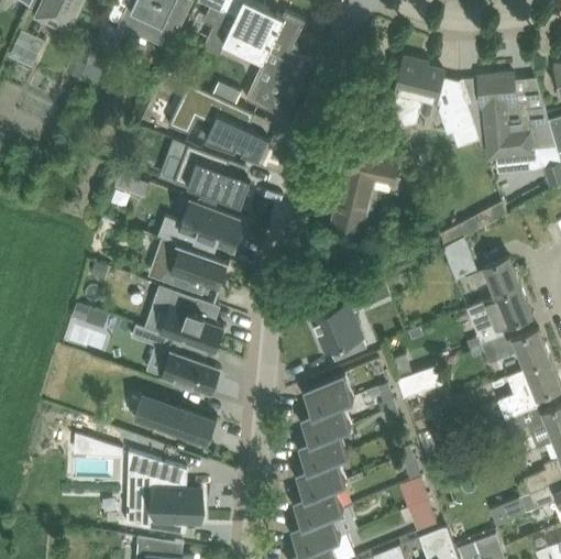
[(43,0),(34,19),(67,34),(83,0),(43,0)]
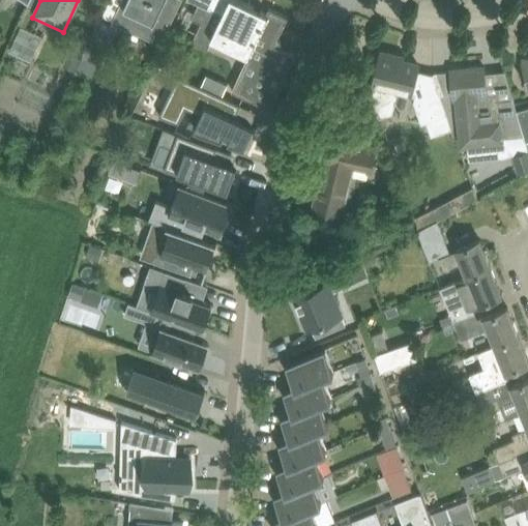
[(122,0),(111,25),(158,48),(180,2),(175,0),(122,0)]
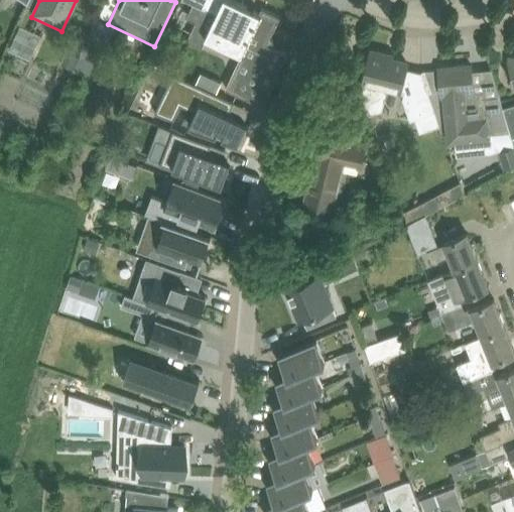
[(180,0),(180,2),(191,7),(185,20),(196,25),(186,43),(201,50),(205,41),(240,57),(225,92),(263,110),(279,77),(277,76),(285,56),(271,50),(272,47),(270,43),(268,42),(278,20),(261,11),(258,17),(222,0),(180,0)]
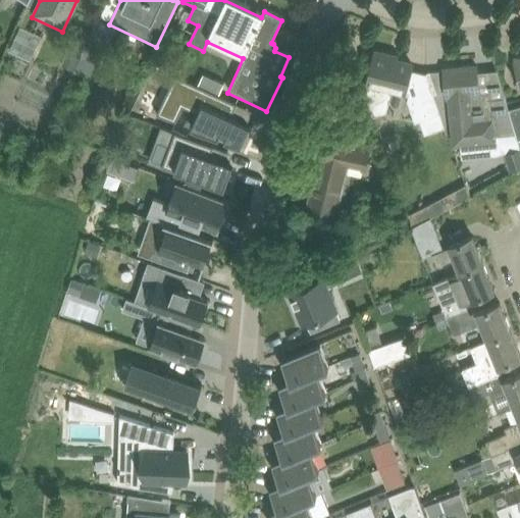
[(97,24),(82,58),(95,64),(111,31),(97,24)]
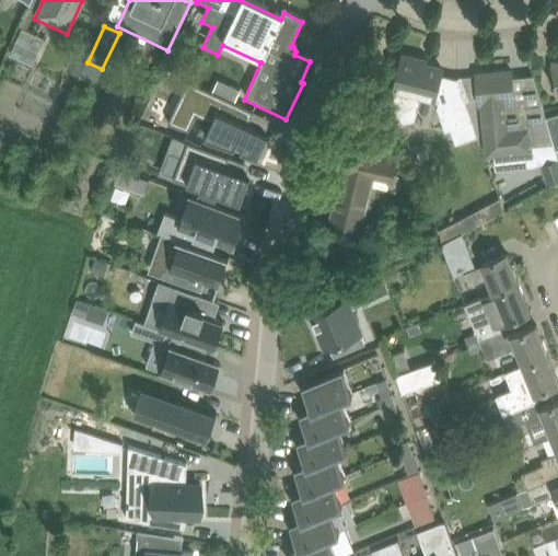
[(35,66),(42,41),(20,34),(12,59),(35,66)]
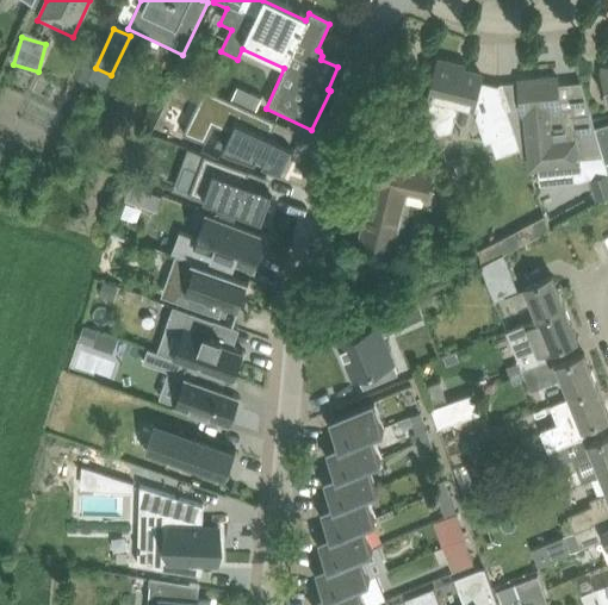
[(428,99),(429,99),(422,104),(434,137),(458,130),(453,116),(472,110),(486,113),(489,119),(484,133),(496,142),(504,169),(523,162),(497,92),(488,95),(476,93),(479,79),(454,73),(456,69),(438,64),(428,99)]
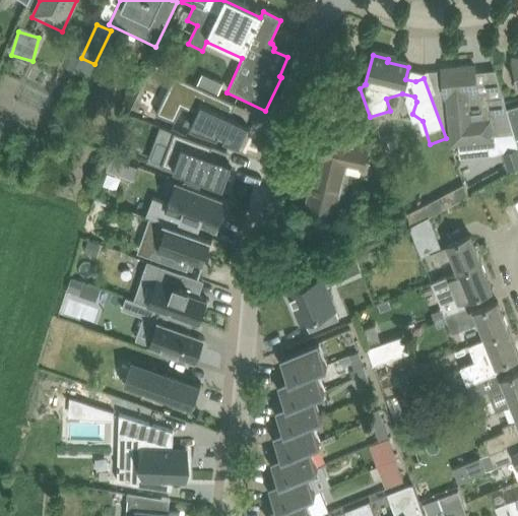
[(60,68),(73,74),(79,62),(65,56),(60,68)]
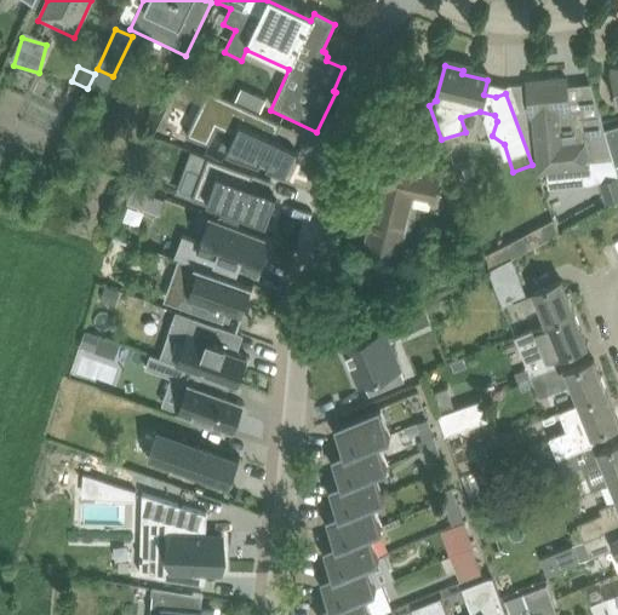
[(617,128),(602,133),(611,162),(613,170),(617,167),(617,69),(611,72),(612,76),(608,76),(617,109),(617,128)]
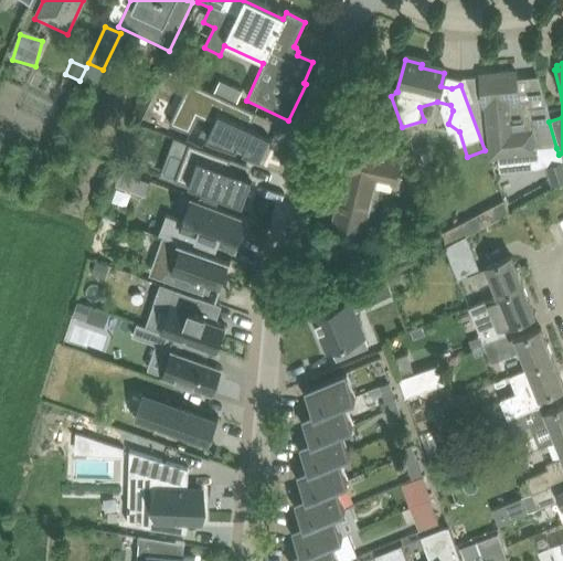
[(556,148),(549,122),(544,105),(543,106),(543,108),(530,110),(529,104),(513,105),(513,97),(516,97),(513,75),(479,78),(481,109),(484,109),(487,135),(492,135),(495,160),(534,156),(534,151),(556,148)]
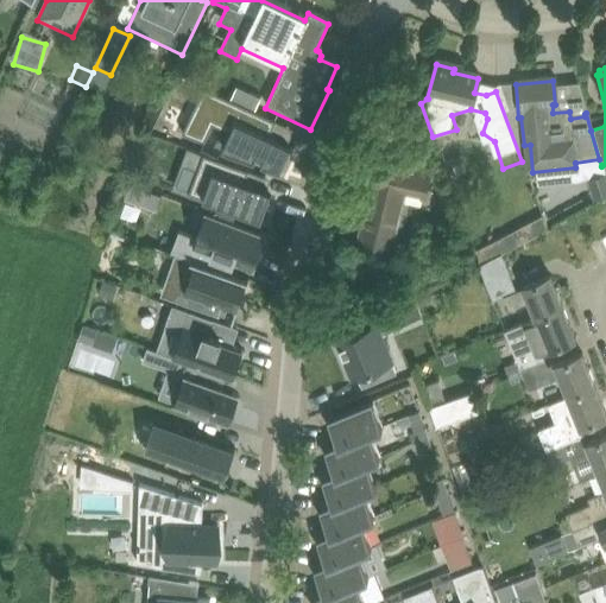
[(235,89),(228,102),(253,114),(259,101),(235,89)]
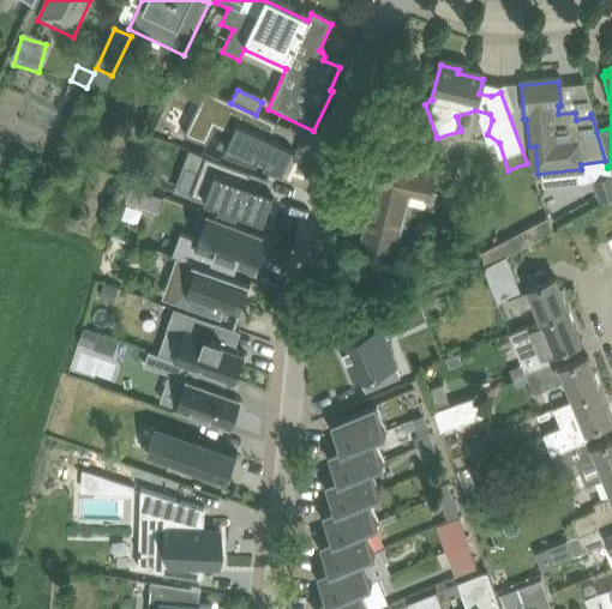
[(204,91),(183,138),(205,146),(214,128),(232,137),(223,152),(282,175),(293,151),(289,149),(270,140),(277,126),(256,115),(231,103),(204,91)]
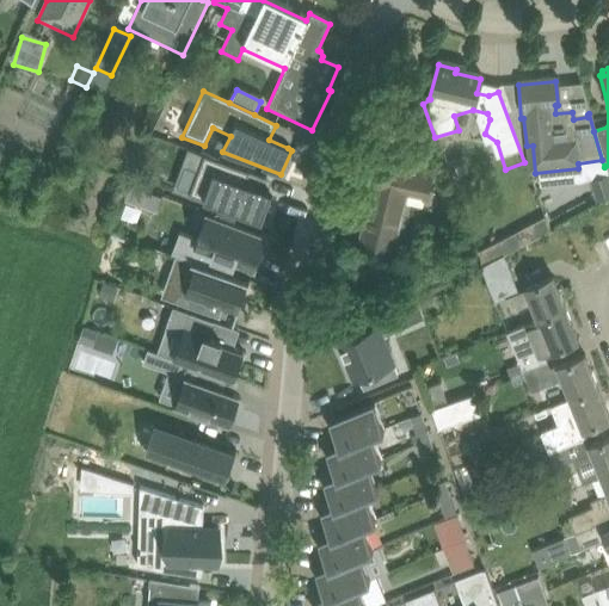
[(203,158),(189,196),(203,202),(203,203),(207,204),(260,224),(270,201),(271,197),(266,195),(244,186),(248,175),(203,158)]
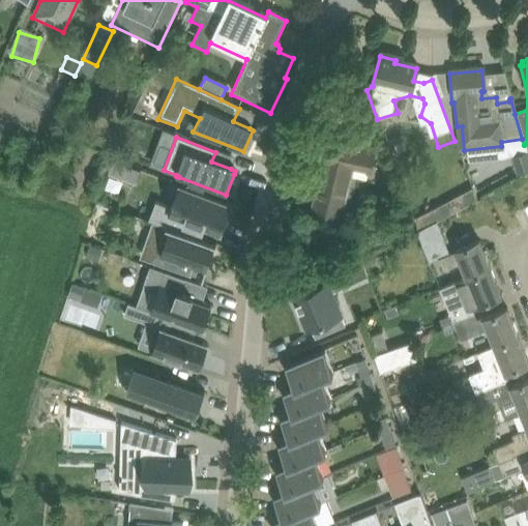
[(312,211),(332,215),(339,217),(352,165),(370,169),(374,149),(328,138),(321,166),(323,167),(318,186),(312,211)]
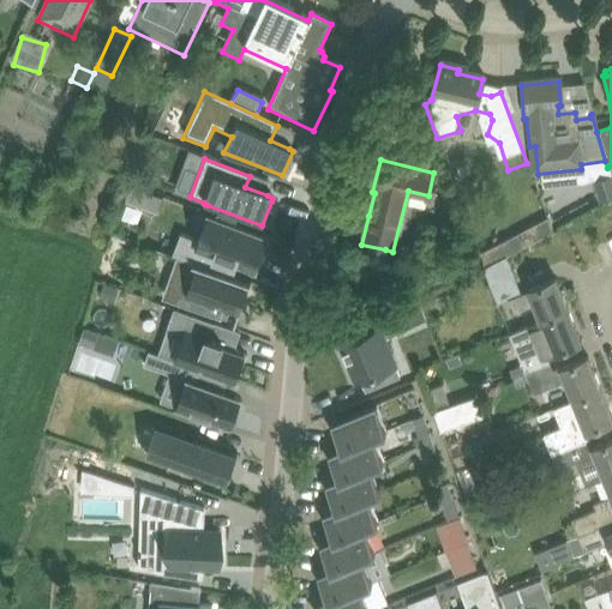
[(592,184),(599,206),(611,202),(611,182),(611,179),(592,184)]
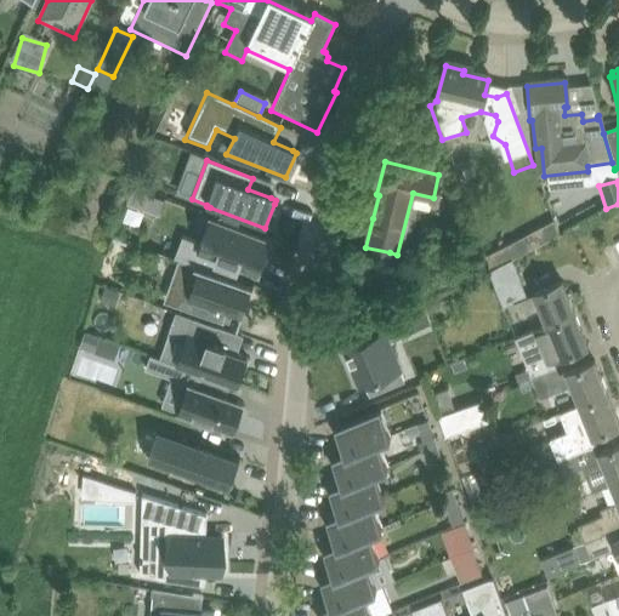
[(130,192),(124,206),(141,212),(146,198),(130,192)]
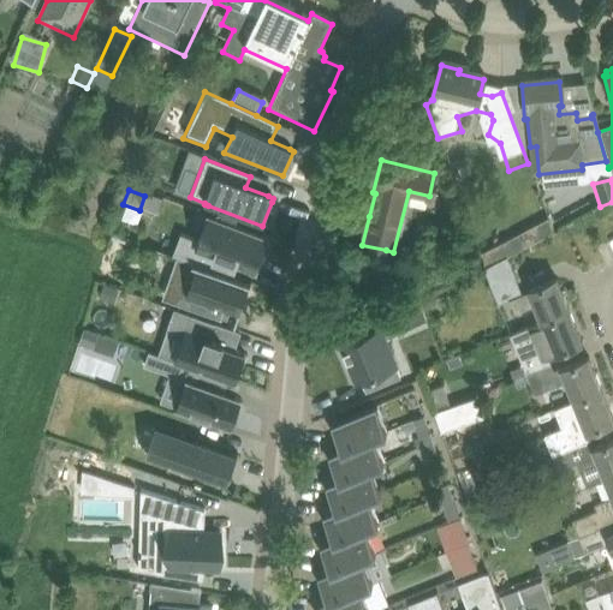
[(179,238),(172,259),(179,262),(213,274),(213,273),(218,259),(233,267),(234,265),(254,273),(266,244),(207,222),(198,244),(179,238)]
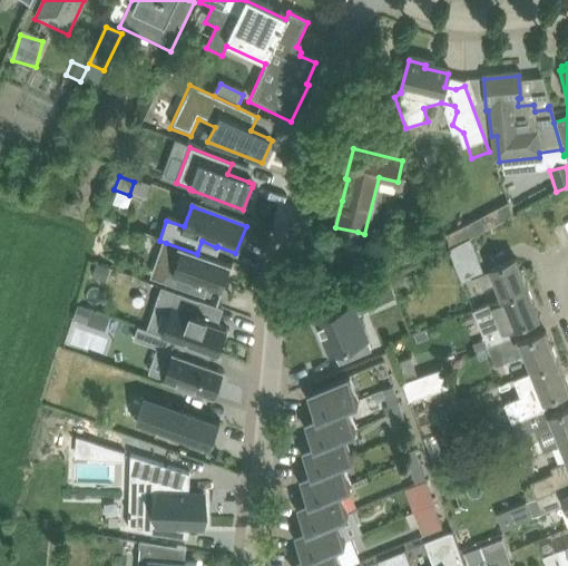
[(485,217),(491,230),(513,218),(507,206),(485,217)]
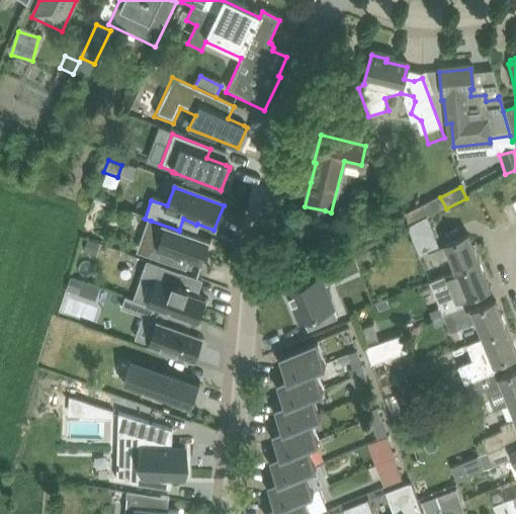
[(407,230),(415,249),(419,259),(428,255),(433,267),(450,260),(455,273),(478,264),(467,238),(445,247),(445,248),(439,251),(426,220),(407,230)]
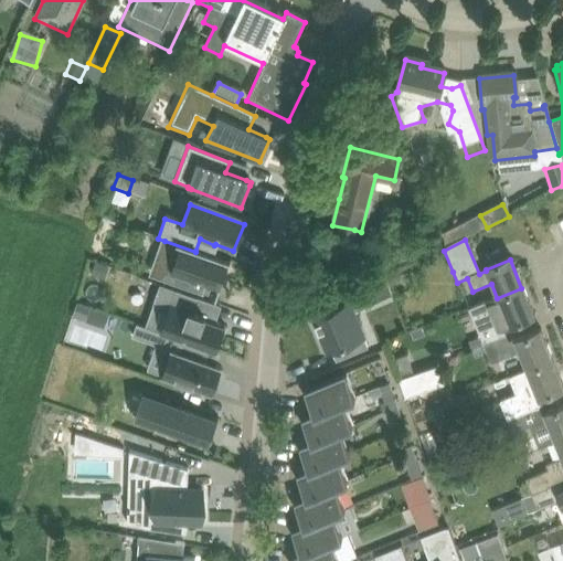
[(163,244),(151,278),(161,282),(161,283),(202,297),(203,296),(202,295),(205,285),(218,289),(226,264),(229,265),(230,263),(195,251),(195,252),(165,241),(163,244)]
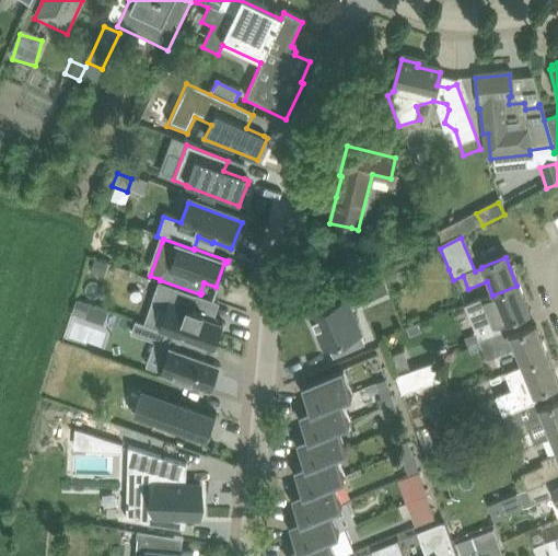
[(94,263),(90,275),(102,279),(106,267),(94,263)]
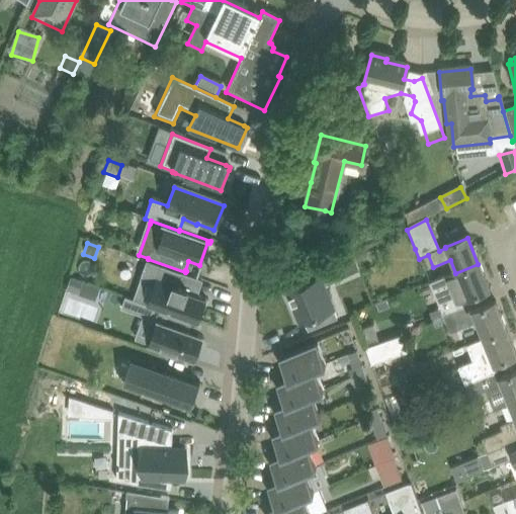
[(359,252),(363,261),(383,253),(379,244),(359,252)]
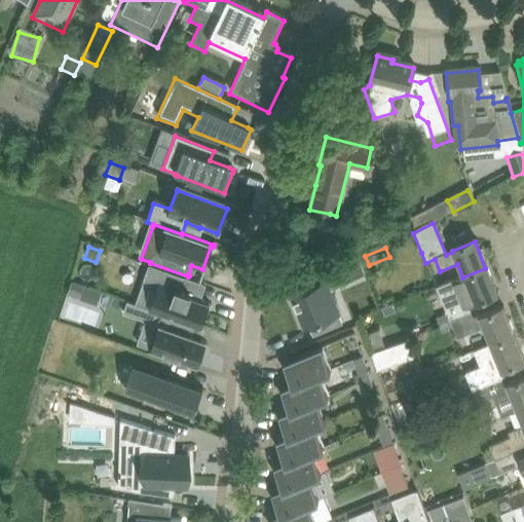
[(148,267),(140,290),(155,295),(149,311),(186,325),(199,330),(208,305),(189,299),(190,296),(178,292),(182,278),(148,267)]
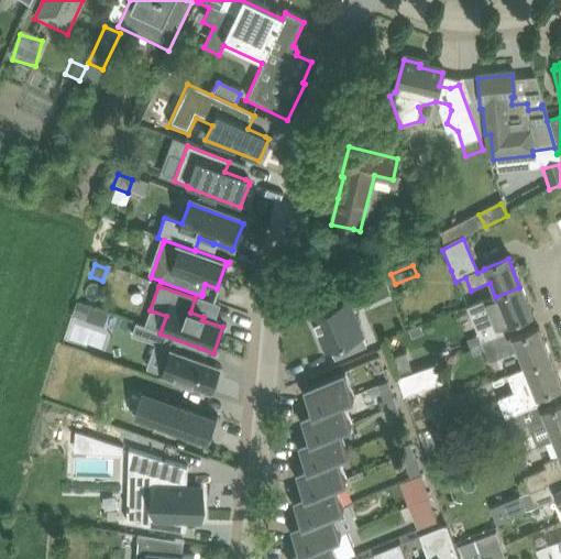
[(361,308),(353,287),(318,302),(323,315),(311,320),(326,354),(329,352),(333,362),(365,349),(351,313),(361,308)]
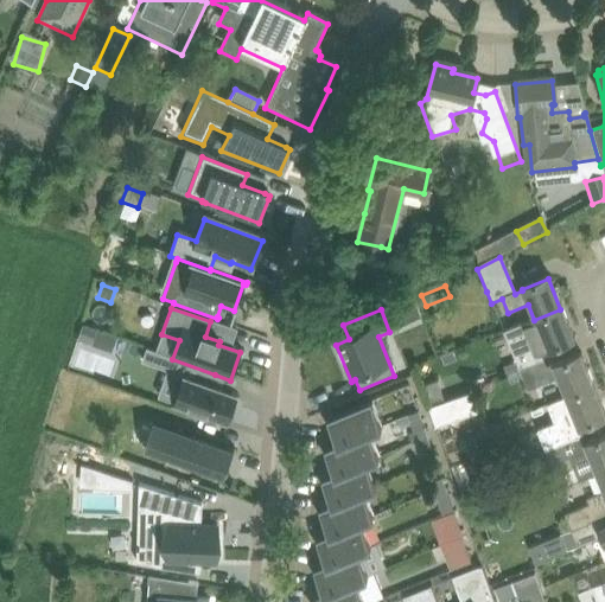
[(560,309),(534,320),(503,333),(518,371),(542,363),(539,356),(547,352),(552,350),(573,341),(560,309)]
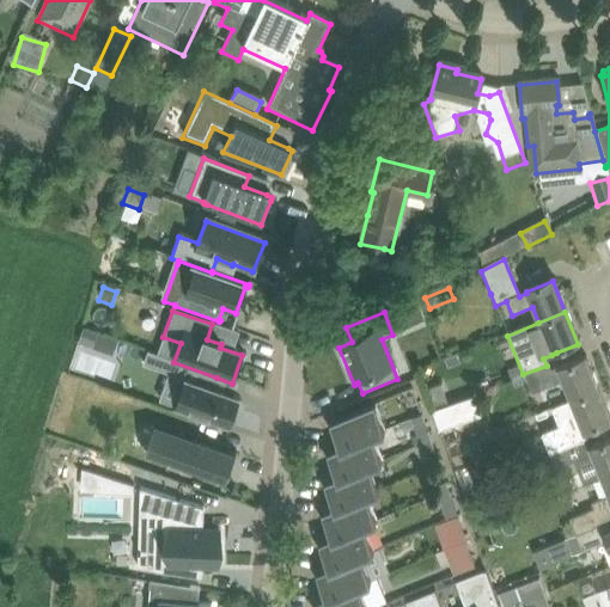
[(81,330),(77,345),(92,351),(111,357),(117,342),(81,330)]
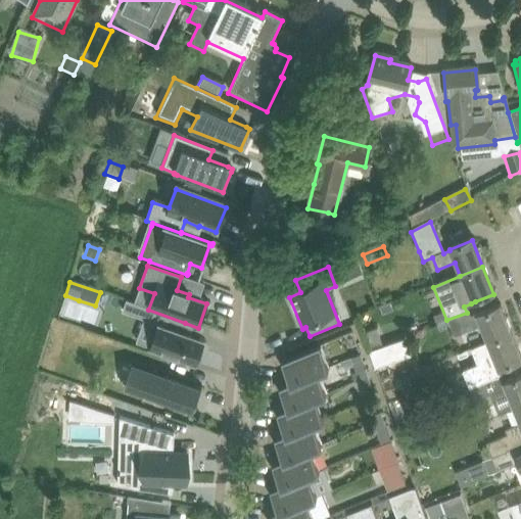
[(125,302),(122,314),(143,321),(141,328),(155,333),(149,349),(195,366),(203,342),(181,335),(185,324),(185,323),(148,310),(125,302)]
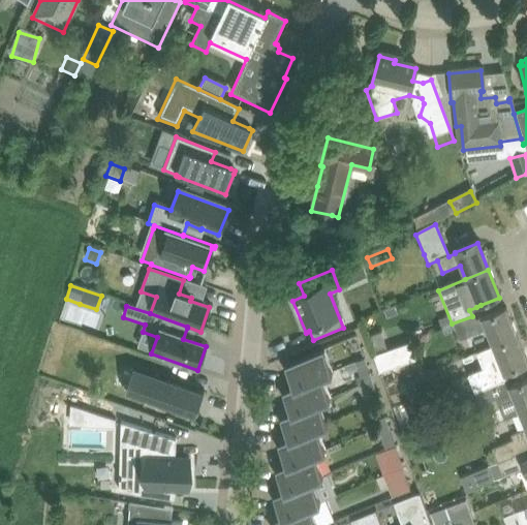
[(472,316),(452,323),(459,342),(487,332),(493,348),(516,339),(504,311),(482,320),(482,319),(474,322),(472,316)]
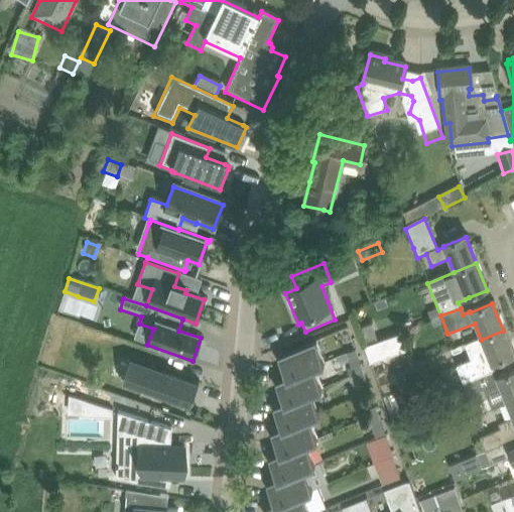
[(439,317),(429,322),(432,329),(442,325),(439,317)]
